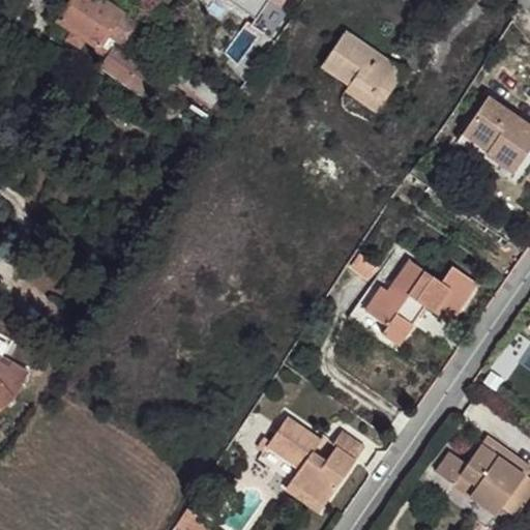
[(124,15),(102,0),(72,0),(59,21),(74,31),(86,39),(99,48),(100,47),(110,53),(99,67),(142,95),(156,72),(116,46),(118,41),(121,43),(134,24),(122,17),(124,15)]
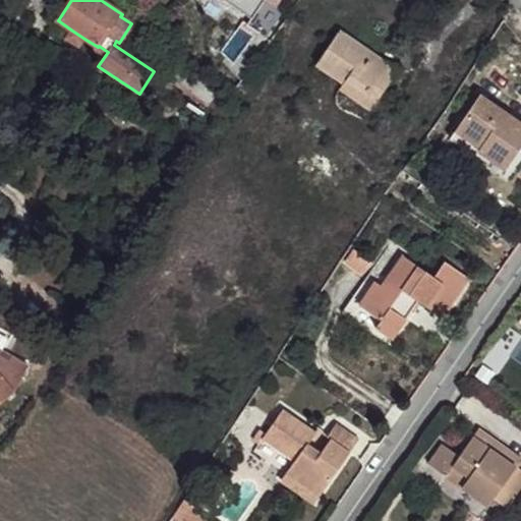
[(224,0),(252,19),(248,25),(261,34),(278,7),(277,6),(280,0),(224,0)]
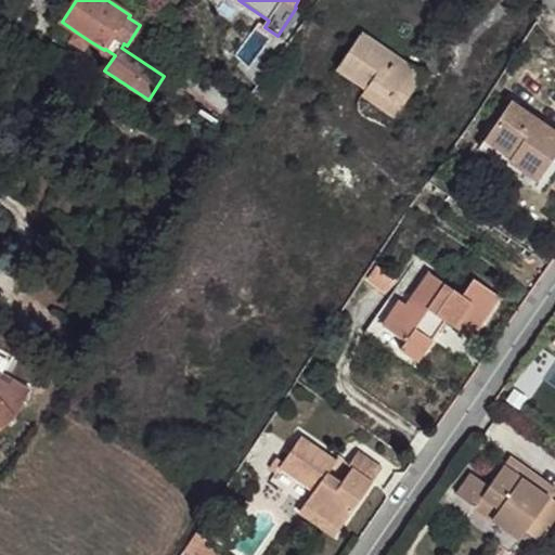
[(90,41),(77,33),(71,42),(84,51),(90,41)]
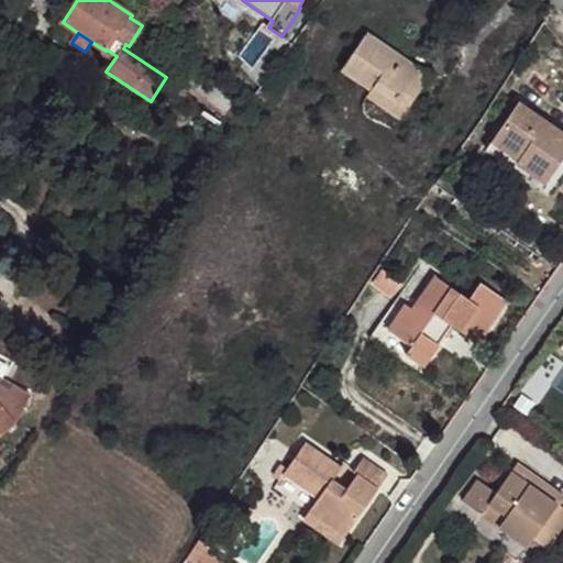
[(367,33),(342,69),(371,89),(367,96),(401,118),(430,76),(367,33)]
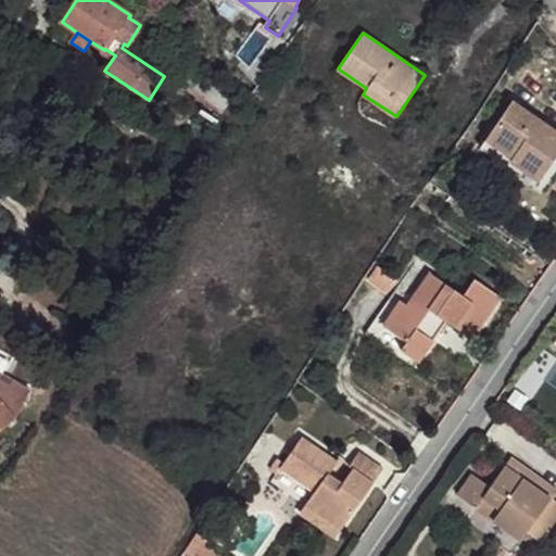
[(510,161),(540,180),(555,156),(555,130),(513,101),(480,148),(506,166),(510,161)]
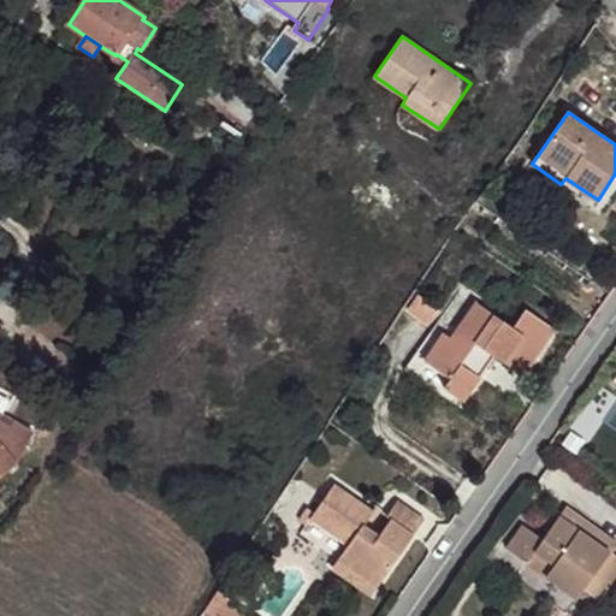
[(418,296),(407,312),(427,325),(437,311),(418,296)]
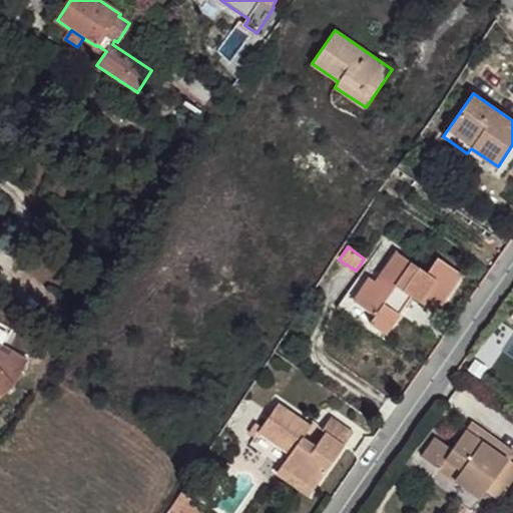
[(386,335),(412,297),(437,314),(463,276),(439,259),(428,274),(398,252),(377,283),(371,278),(355,301),(375,316),(370,323),(386,335)]
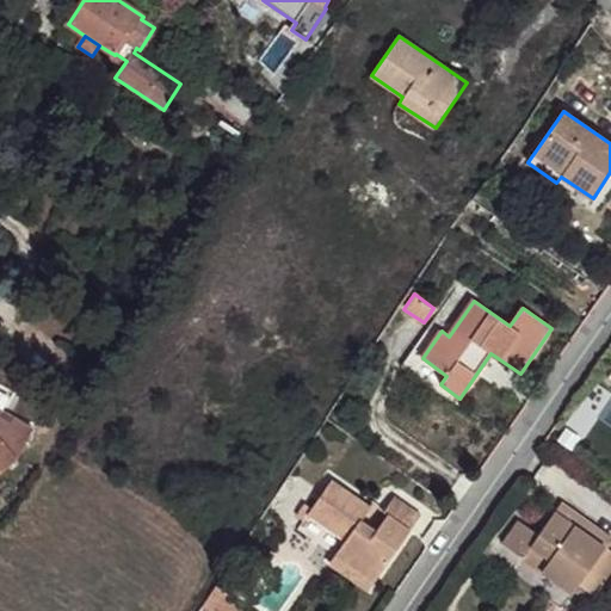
[(423,358),(442,331),(432,325),(402,366),(437,390),(440,384),(446,376),(423,358)]
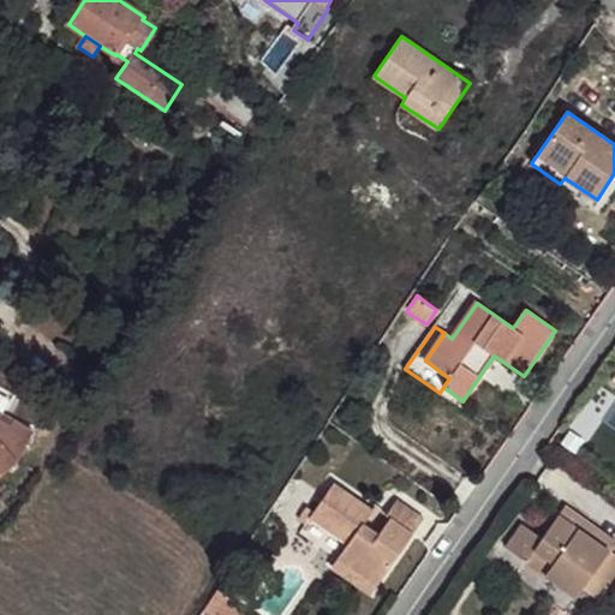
[(0,476),(18,460),(34,433),(12,421),(10,425),(0,419),(0,418),(3,415),(0,413),(0,476)]
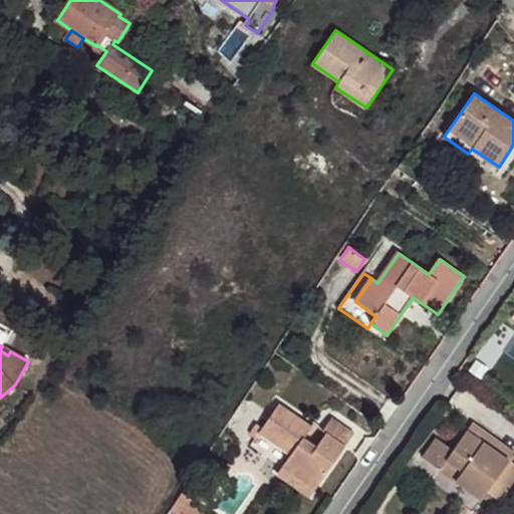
[(10,351),(2,346),(0,349),(0,350),(8,355),(10,351)]
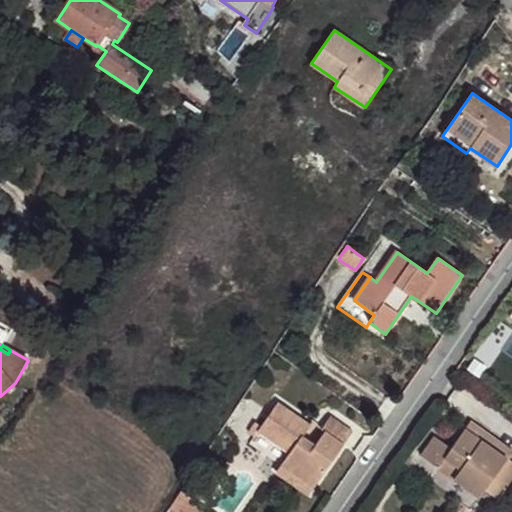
[(281,466),(313,488),(353,432),(331,416),(321,429),(325,432),(316,445),(303,436),(311,425),(278,402),(261,427),(255,422),(248,432),(254,437),(258,432),(289,454),(281,466)]
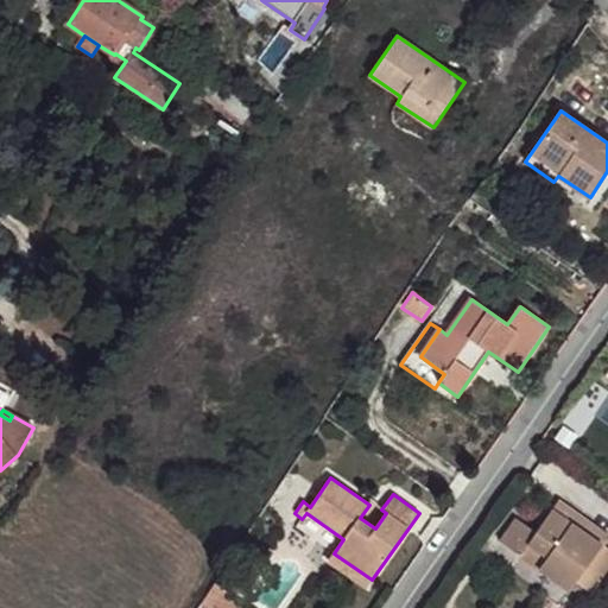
[(548,558),(539,569),(569,590),(576,582),(589,591),(601,576),(603,577),(607,570),(607,549),(605,546),(607,540),(607,536),(593,526),(588,534),(574,524),(580,515),(558,501),(536,532),(517,519),(500,542),(521,556),(530,545),(548,558)]
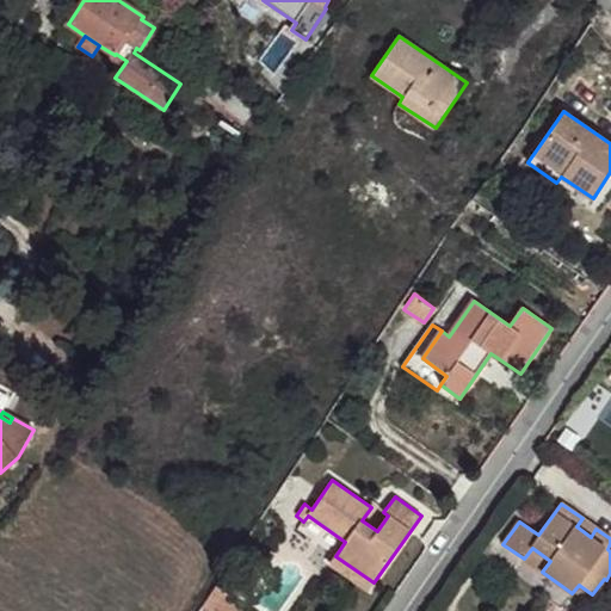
[(596,529),(582,518),(576,526),(591,537),(596,529)]
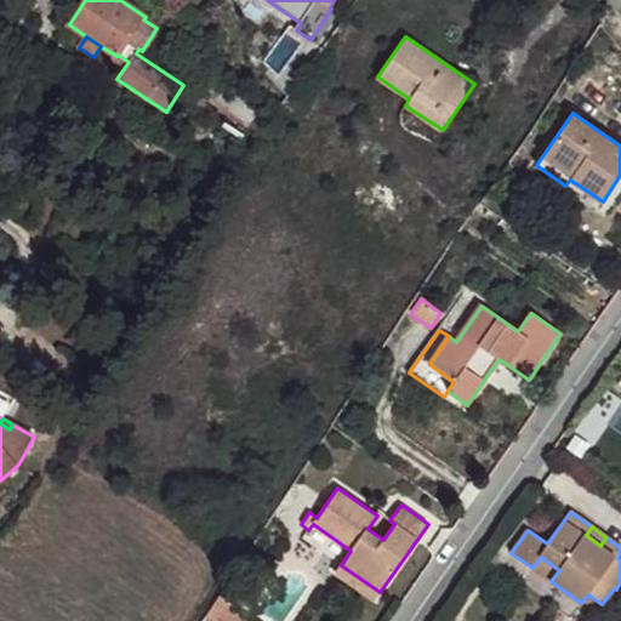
[(541,557),(533,568),(551,581),(559,570),(541,557)]
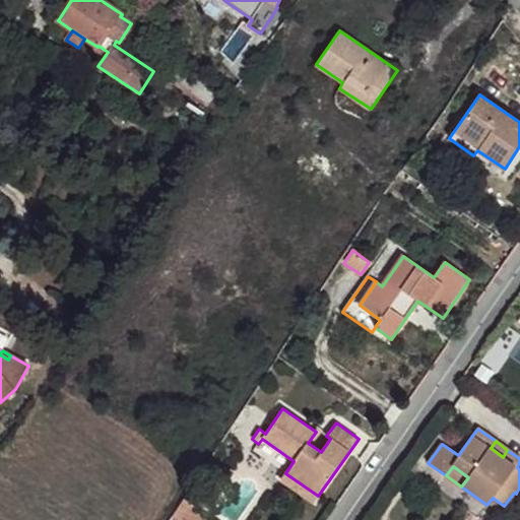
[(318,496),(285,473),(281,479),(314,503),(318,496)]
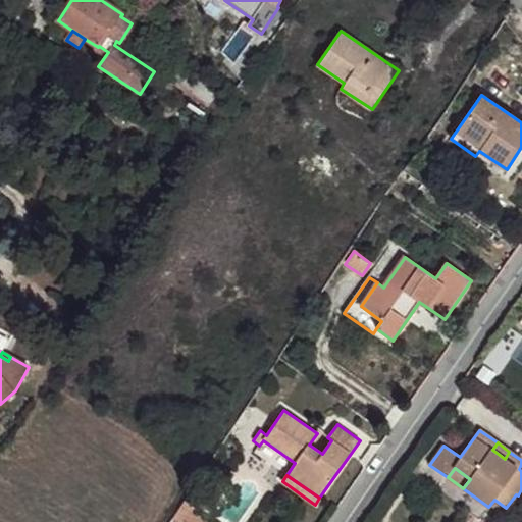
[(206,521),(209,517),(185,501),(173,518),(179,521),(206,521)]
